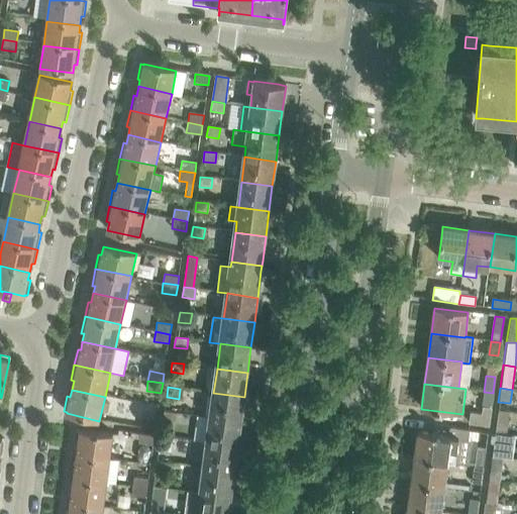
[(470,412),(468,425),(489,427),(493,393),(484,392),(481,414),(470,412)]
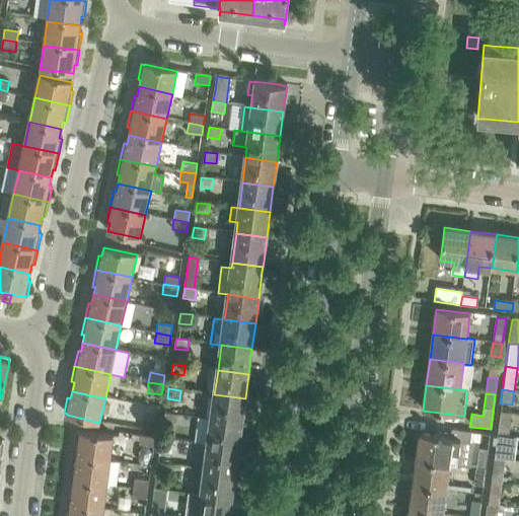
[(214,394),(211,420),(241,424),(245,398),(214,394)]
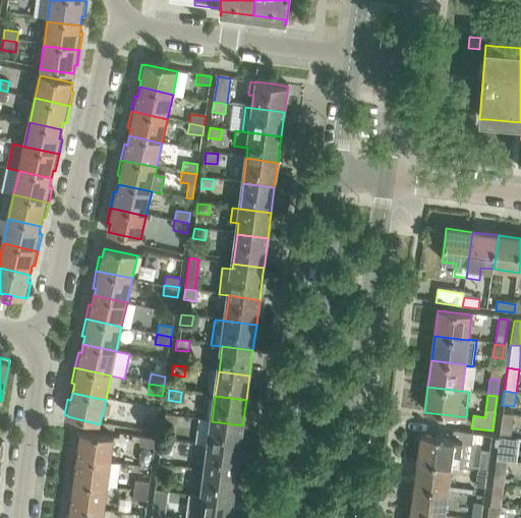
[(501,413),(498,438),(510,439),(513,415),(501,413)]
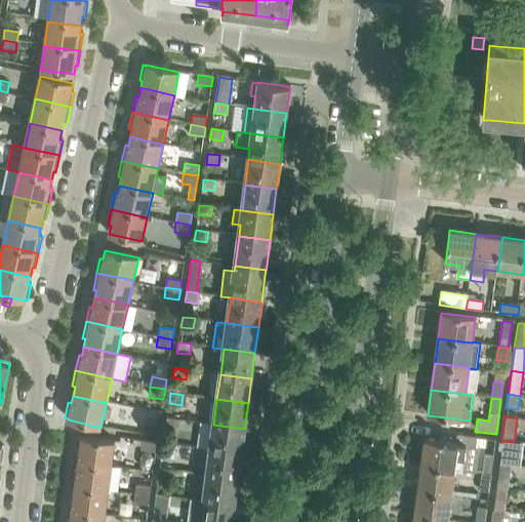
[(179,420),(167,418),(165,429),(177,431),(179,420)]
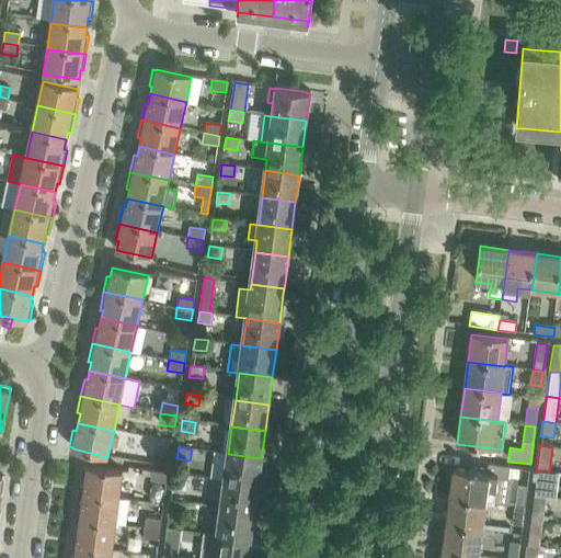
[(155,453),(152,465),(169,467),(170,455),(155,453)]
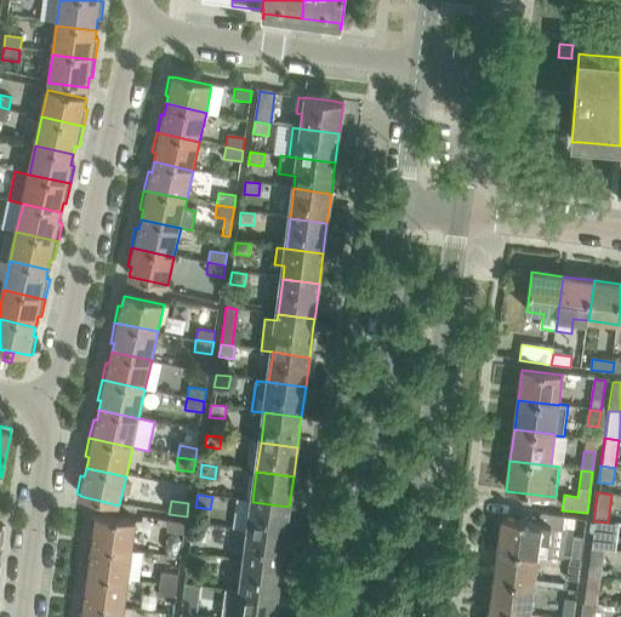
[(285,537),(289,507),(252,502),(249,532),(285,537)]
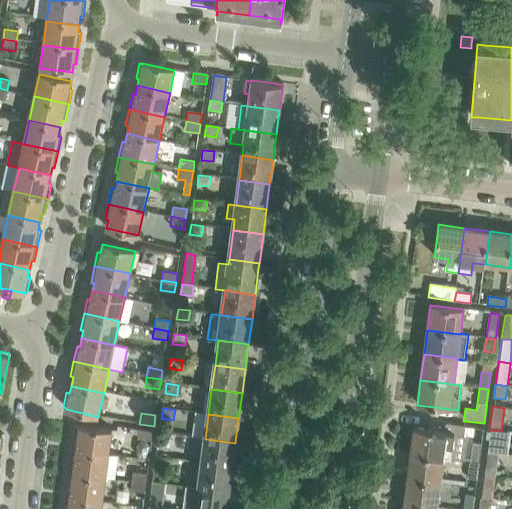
[(77,443),(76,449),(109,454),(112,431),(79,426),(79,427),(76,427),(74,442),(77,443)]
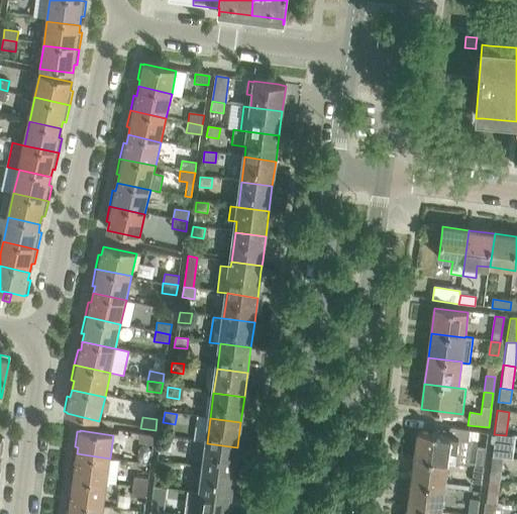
[(153,435),(139,433),(138,443),(152,445),(153,435)]
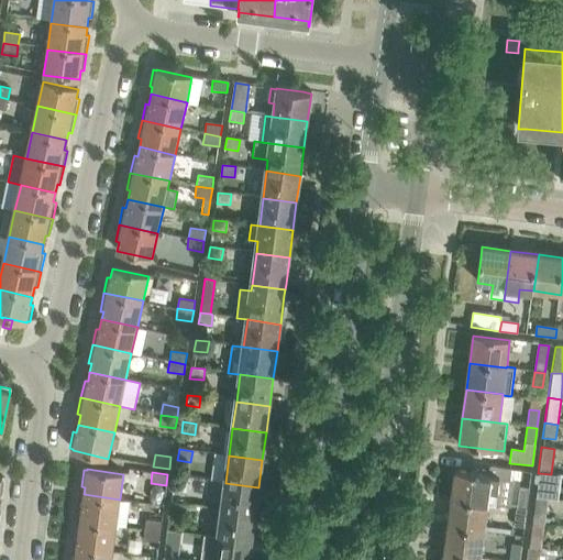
[(455,472),(451,500),(487,504),(496,505),(499,478),(490,476),(475,474),(475,472),(471,472),(471,474),(455,472)]
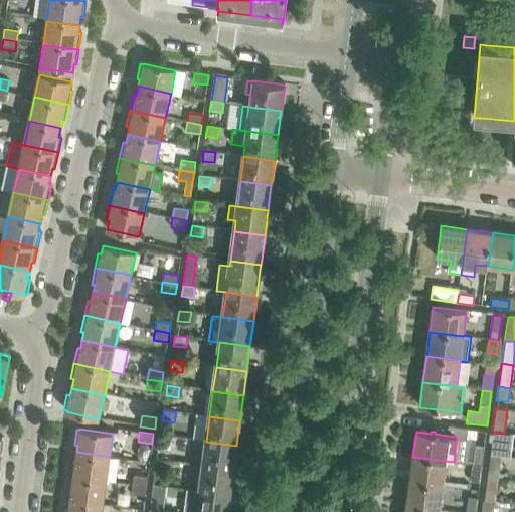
[(492,433),(489,455),(501,456),(504,434),(492,433)]
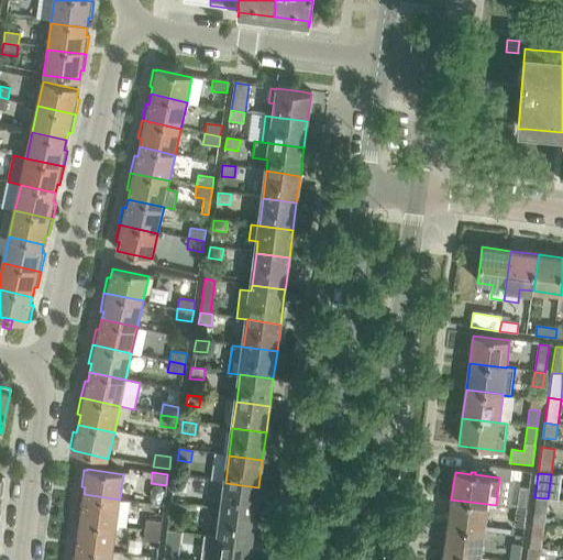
[(188,478),(175,476),(174,487),(187,489),(188,478)]
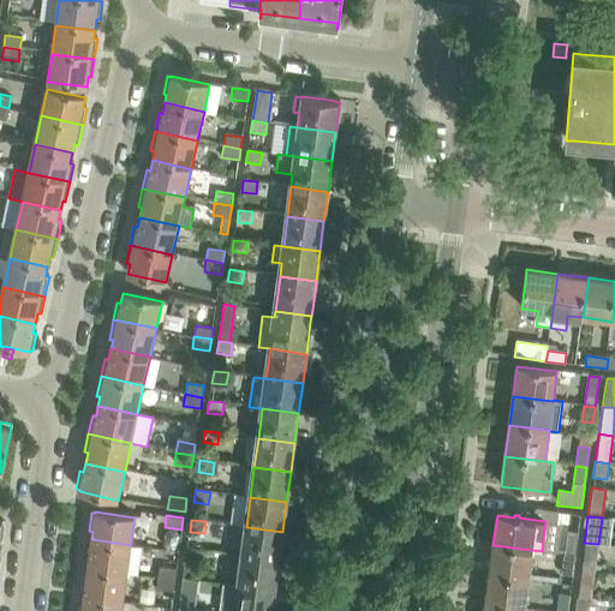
[(246,527),(242,557),(279,562),(282,532),(246,527)]
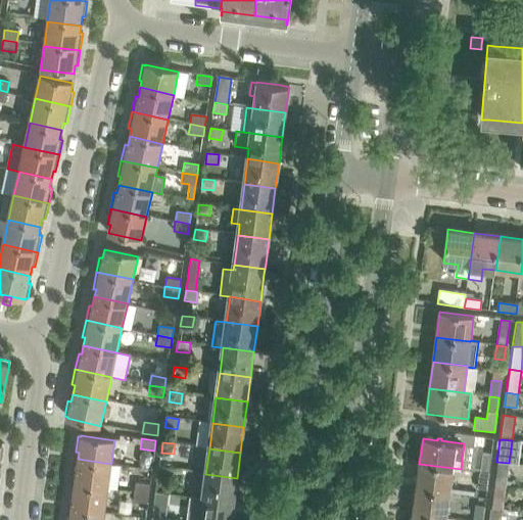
[(478,471),(488,473),(490,456),(481,455),(478,471)]
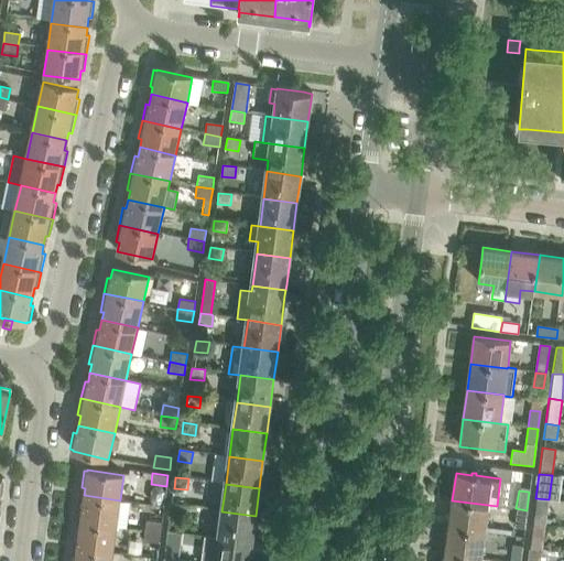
[(79,505),(77,522),(117,527),(120,500),(84,495),(83,506),(79,505)]
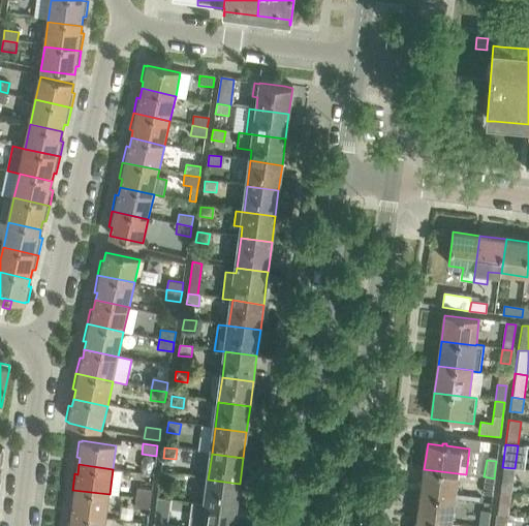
[(502,467),(500,478),(512,481),(515,468),(502,467)]
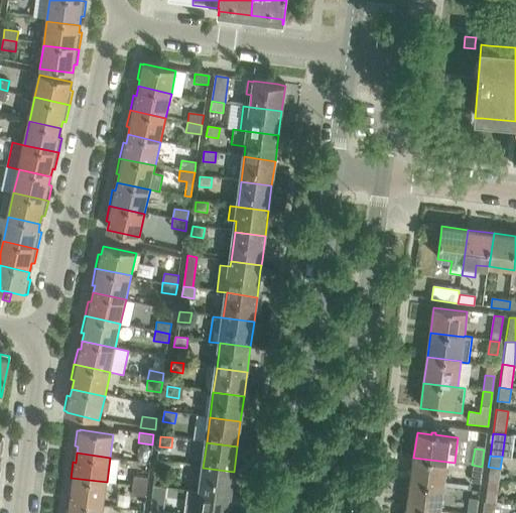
[(410,482),(443,487),(446,462),(413,458),(410,482)]
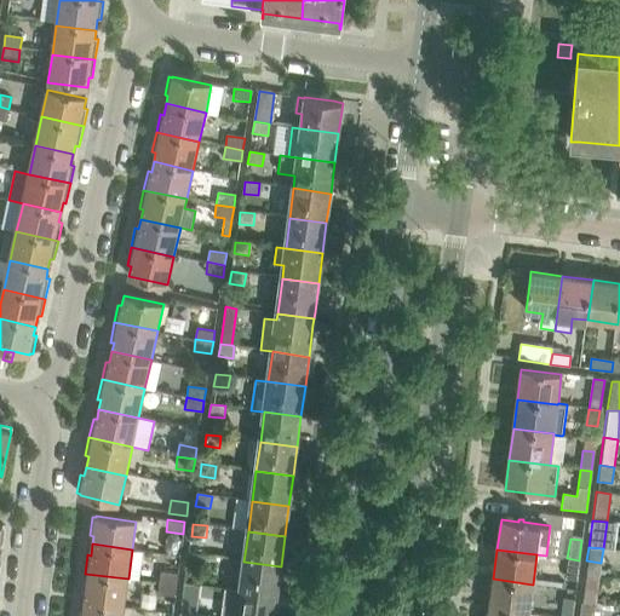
[(202,556),(189,554),(187,566),(202,568),(202,556)]
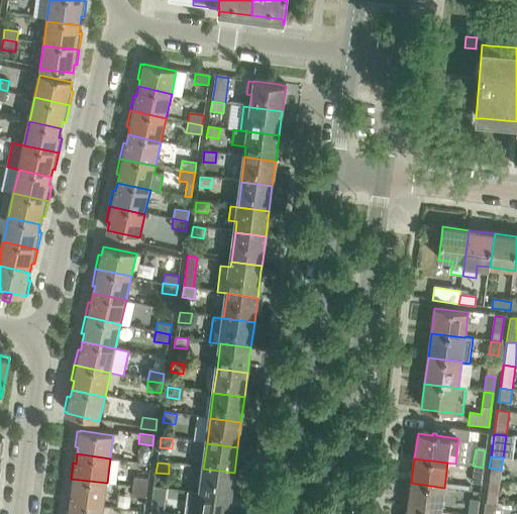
[(471,484),(481,485),(483,468),(473,466),(471,484)]
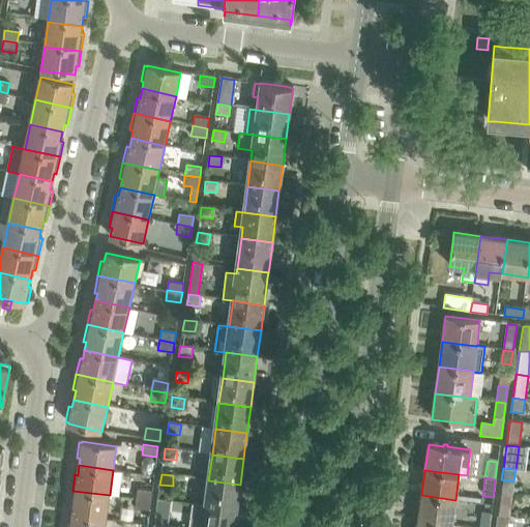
[(208,480),(205,505),(237,510),(240,485),(208,480)]
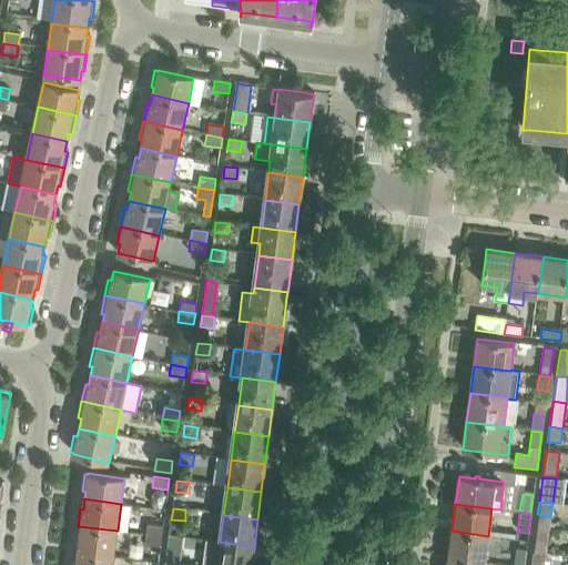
[(146,524),(145,535),(161,536),(163,526),(146,524)]
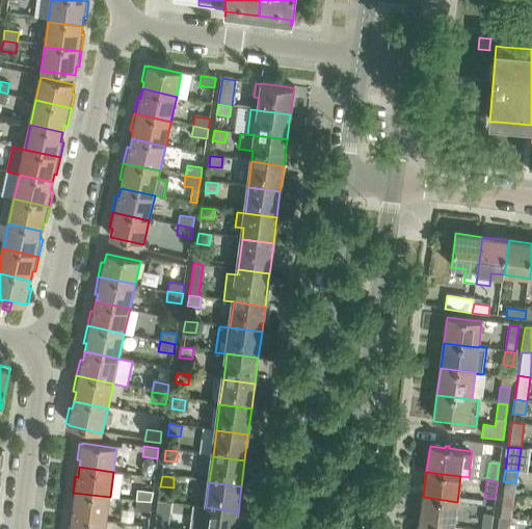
[(73,509),(72,518),(106,523),(110,497),(73,493),(70,509),(73,509)]
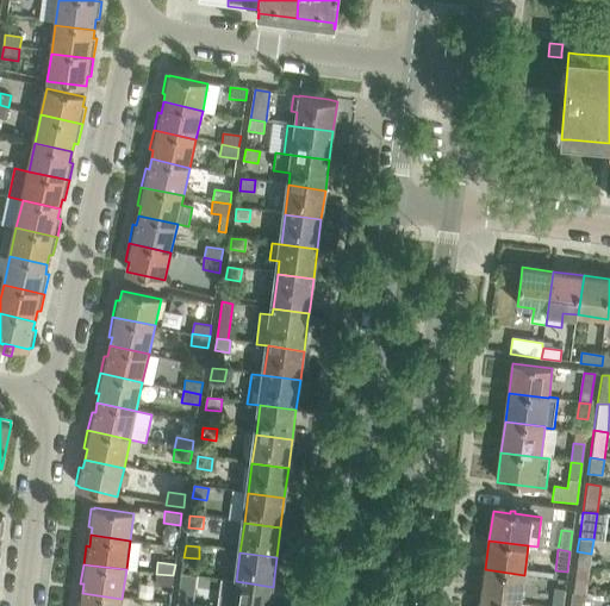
[(576,564),(573,579),(587,581),(589,567),(576,564)]
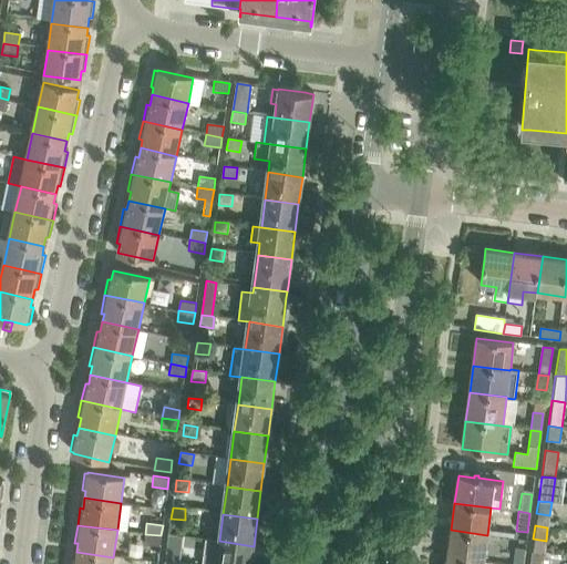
[(451,530),(447,557),(483,563),(487,535),(451,530)]
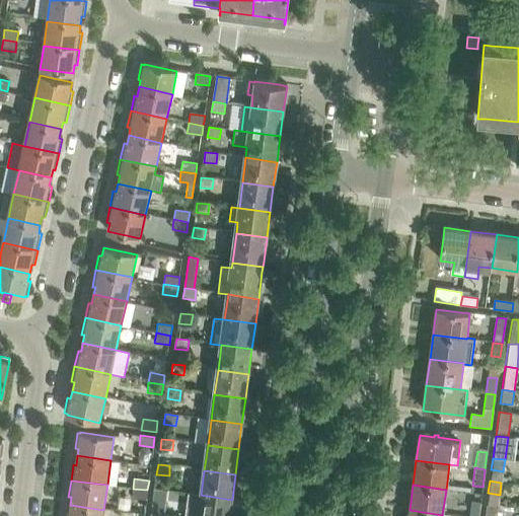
[(146,500),(147,490),(133,489),(132,499),(146,500)]
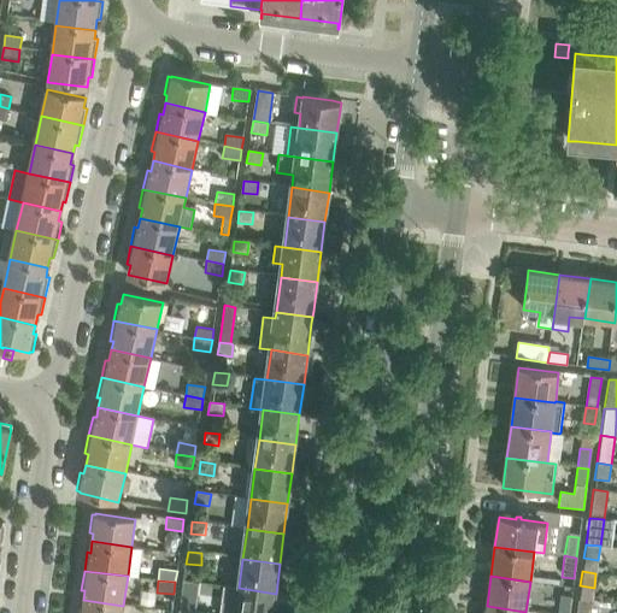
[(198,583),(183,581),(182,593),(197,594),(198,583)]
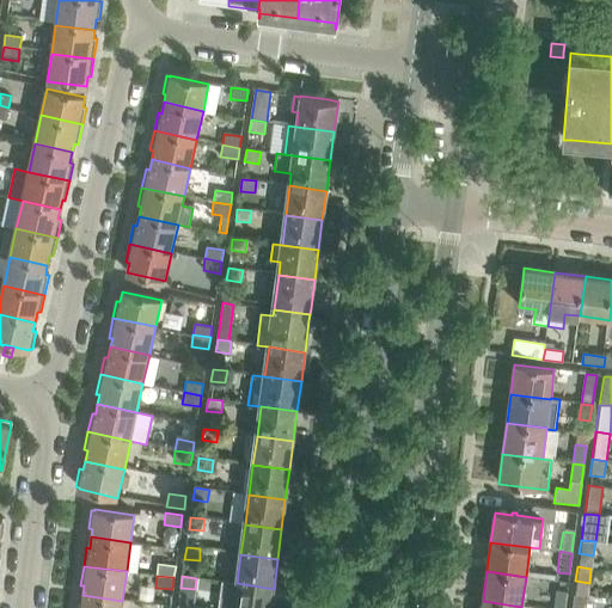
[(270,607),(274,589),(237,583),(222,582),(218,607),(270,607)]
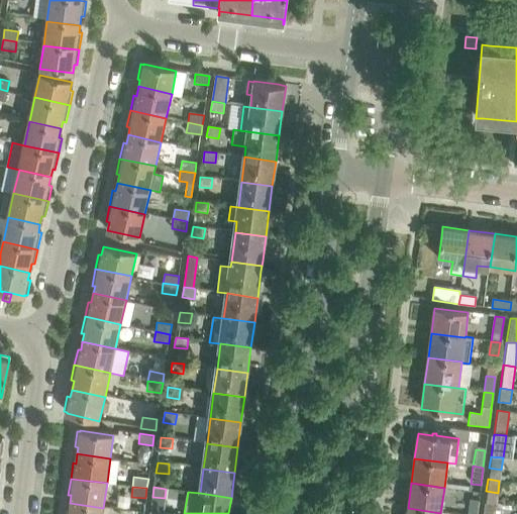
[(469,499),(467,513),(477,513),(479,500),(469,499)]
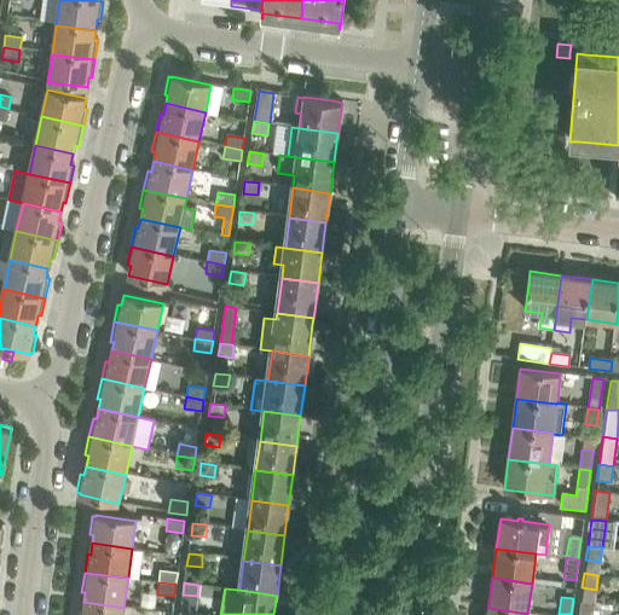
[(183,598),(180,613),(187,614),(195,614),(197,599),(183,598)]
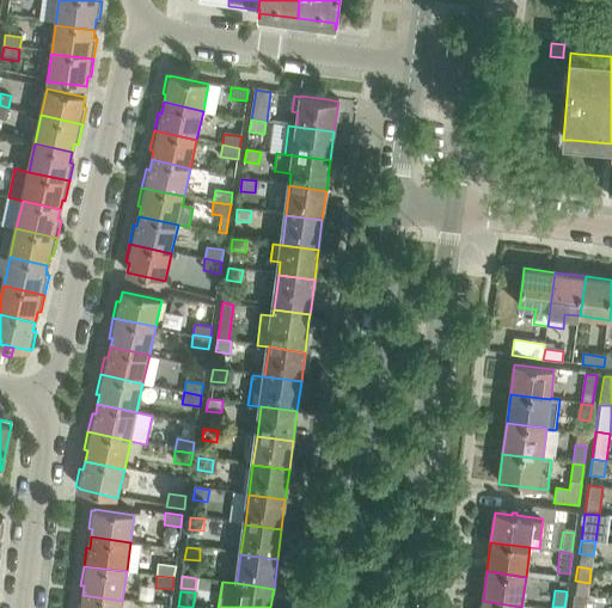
[(78,605),(78,607),(121,607),(122,601),(83,595),(81,605),(78,605)]
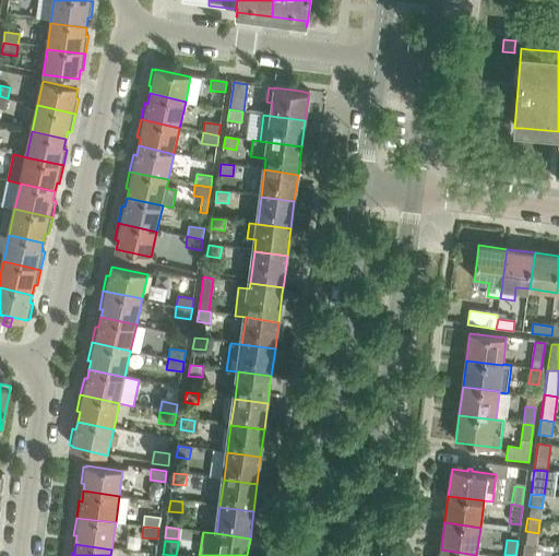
[(523,544),(521,555),(535,555),(536,545),(523,544)]
